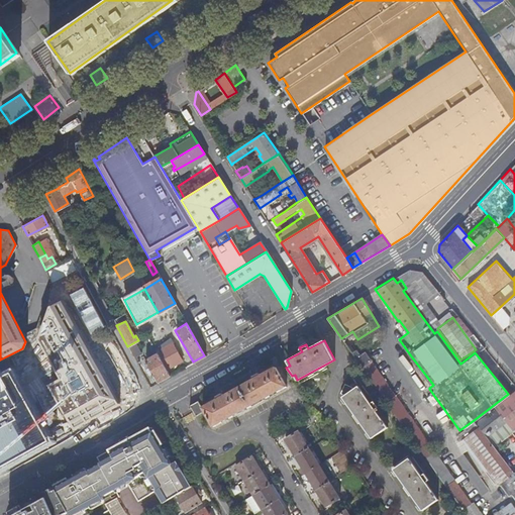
[(134,342),(127,346),(133,356),(139,352),(134,342)]
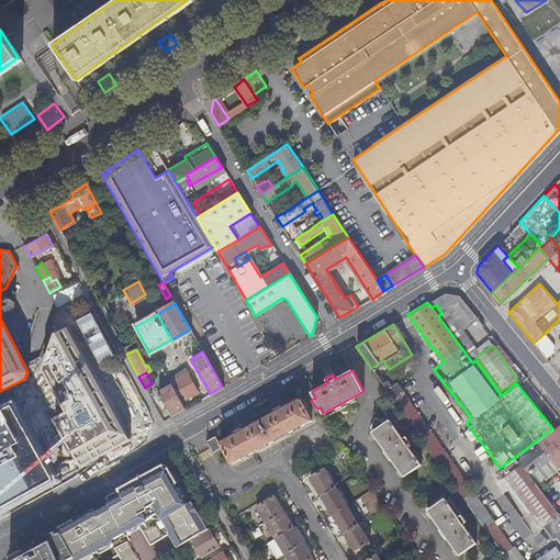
[(163,384),(169,381),(165,372),(158,376),(163,384)]
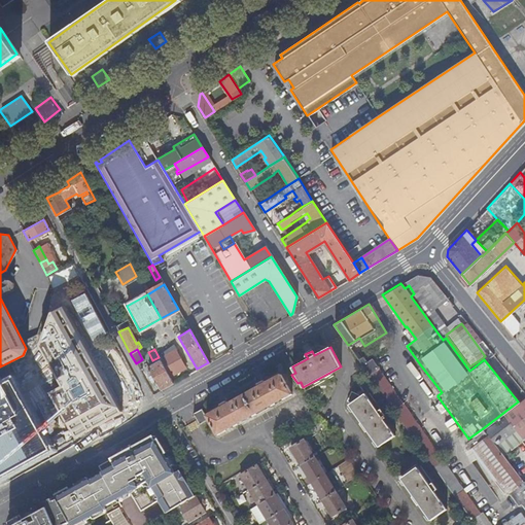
[(159,357),(160,360),(168,375),(184,366),(174,349),(159,357)]
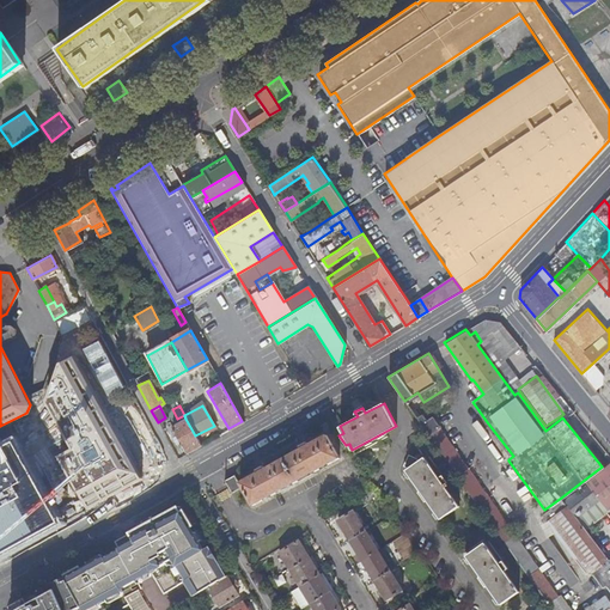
[(421,415),(416,419),(550,609),(569,609),(559,595),(557,596),(520,544),(438,426),(432,416),(425,420),(421,415)]
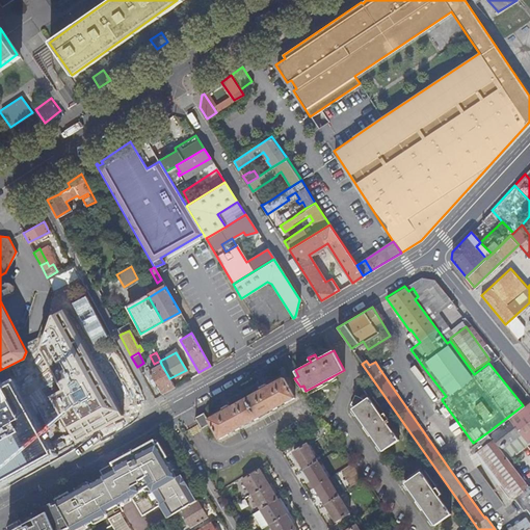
[(155,381),(161,394),(174,387),(169,378),(161,364),(146,372),(152,382),(155,381)]
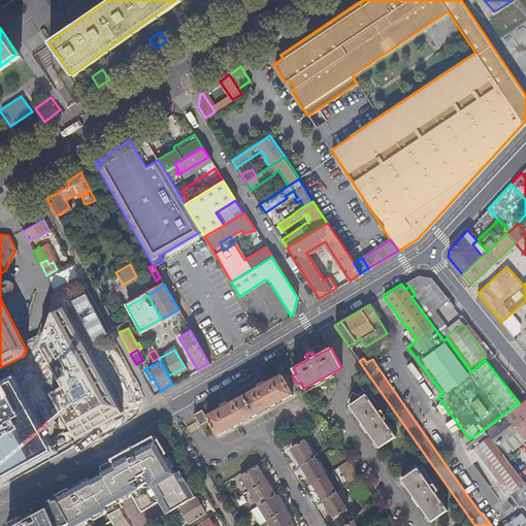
[(418,367),(438,396),(442,393),(421,365),(418,367)]
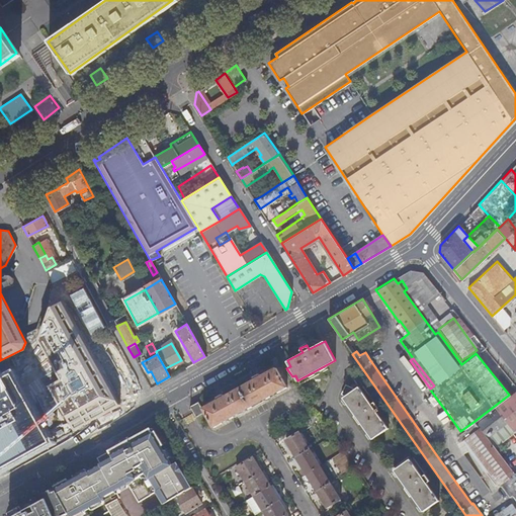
[(212,426),(285,385),(275,366),(260,374),(258,372),(253,375),(254,377),(223,395),(222,393),(216,396),(218,398),(201,407),(212,426)]
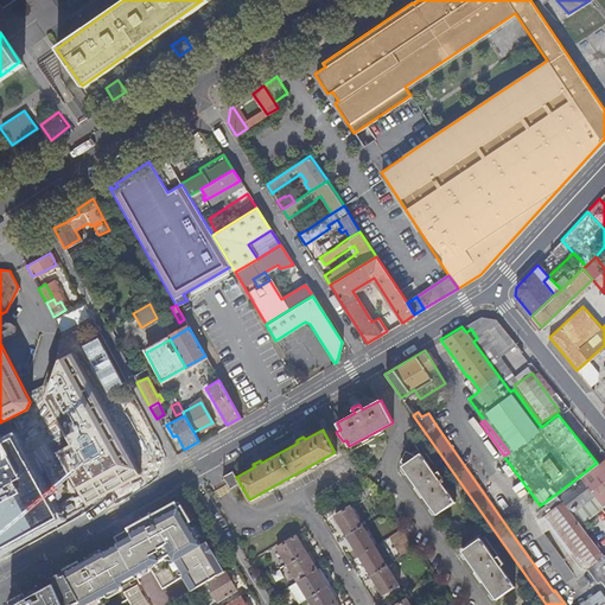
[(437,515),(454,502),(453,500),(457,497),(439,472),(435,475),(420,453),(415,457),(413,453),(405,451),(400,460),(401,462),(405,464),(405,465),(402,466),(437,515)]
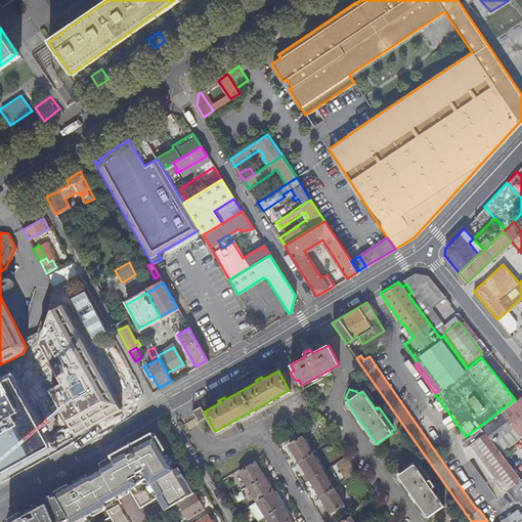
[(521,394),(515,399),(480,426),(483,430),(499,452),(520,435),(521,436),(521,461),(514,468),(521,477),(521,476),(521,394)]
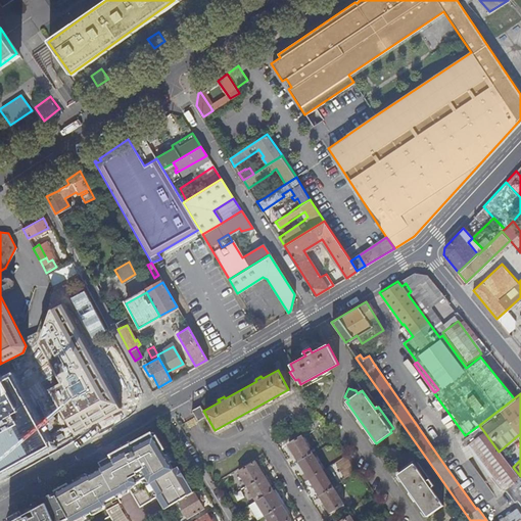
[(204,415),(198,405),(190,410),(196,421),(204,415)]
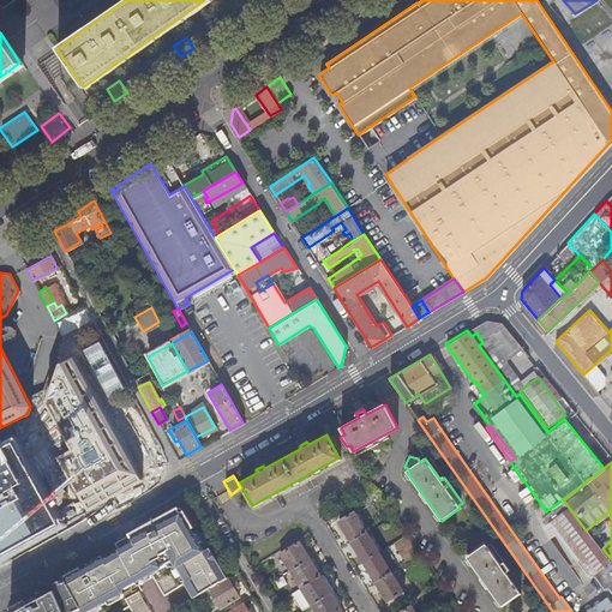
[(567,504),(563,499),(546,511),(551,519),(561,511),(559,510),(567,504)]
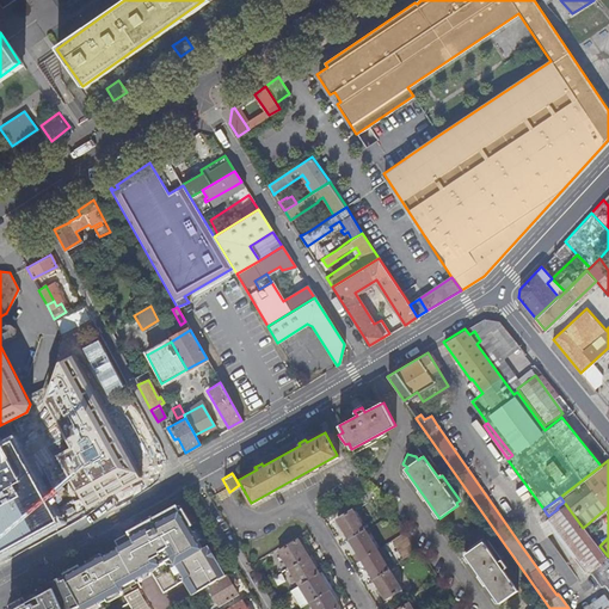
[(604,558),(583,528),(564,502),(557,508),(558,509),(548,516),(589,570),(604,558)]
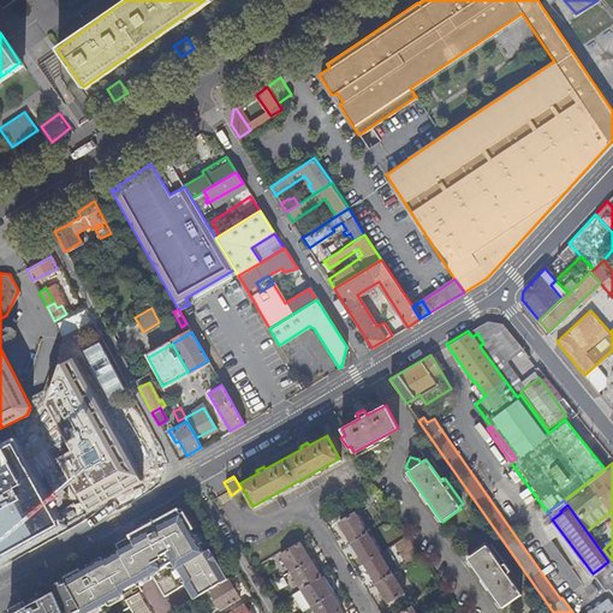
[(73,571),(64,577),(84,612),(91,608),(123,591),(120,589),(150,572),(149,570),(155,566),(156,569),(172,559),(185,581),(184,582),(192,597),(225,578),(208,548),(202,551),(189,528),(192,527),(183,512),(180,513),(177,509),(144,527),(148,534),(134,542),(125,546),(121,539),(114,542),(119,552),(105,559),(103,558),(81,571),(79,569),(73,571)]
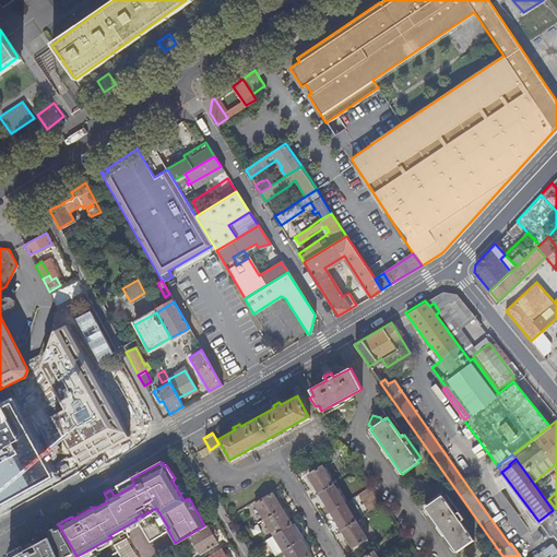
[(352,547),(366,537),(322,465),(307,474),(352,547)]
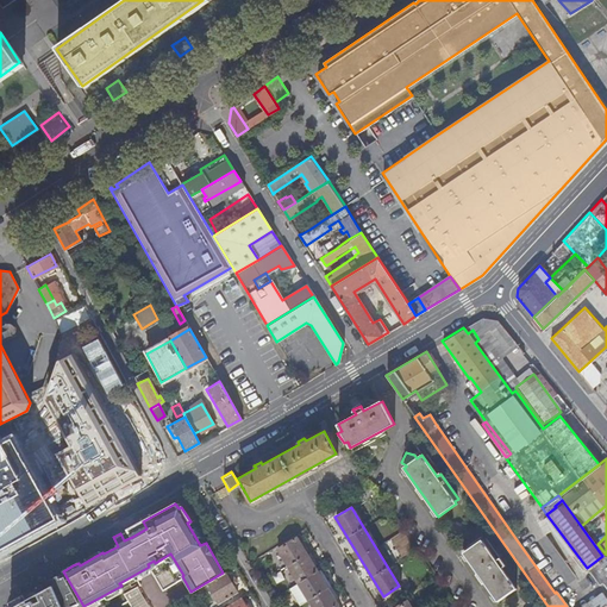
[(146,529),(143,521),(129,529),(132,537),(146,529)]
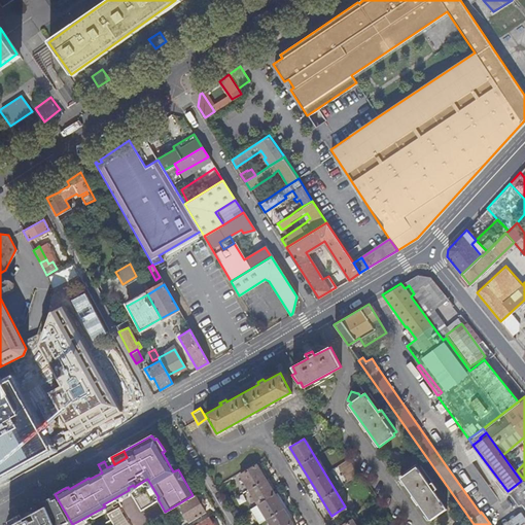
[(111,457),(104,461),(107,467),(114,464),(111,457)]
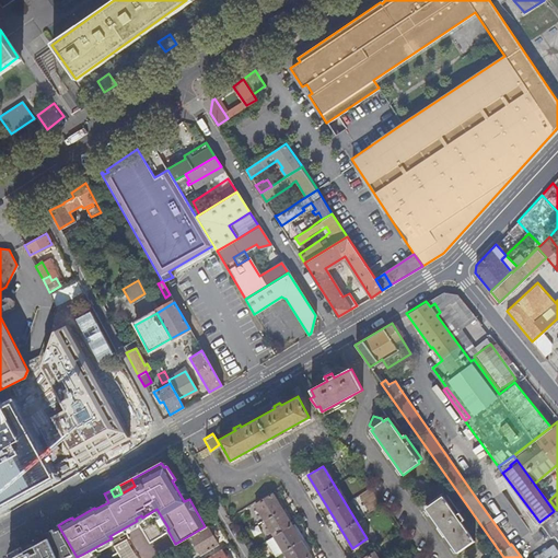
[(311,557),(304,546),(307,545),(299,531),(295,532),(286,515),(288,513),(279,499),(277,500),(272,491),(254,503),(270,531),(281,550),(286,557),(311,557)]
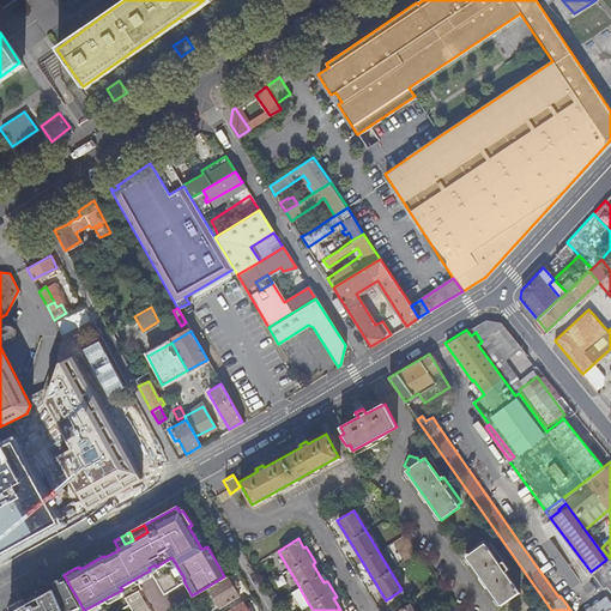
[(466,555),(500,604),(519,591),(503,570),(508,568),(502,561),(498,563),(484,543),(466,555)]
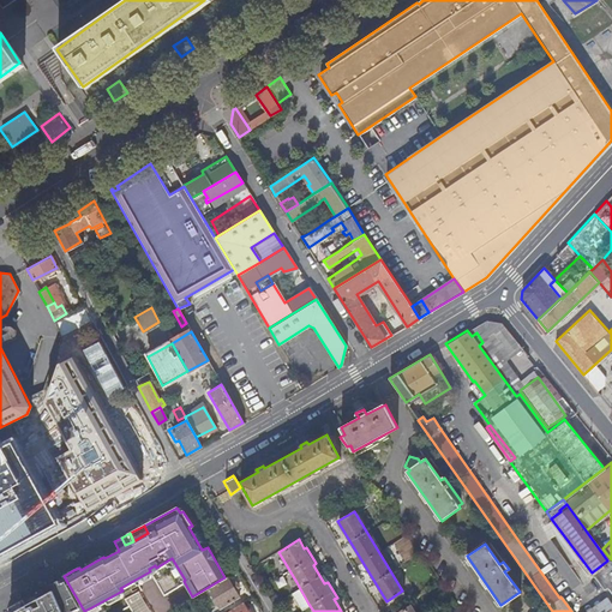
[(611,565),(609,562),(607,561),(592,573),(603,588),(607,586),(611,592),(611,565)]
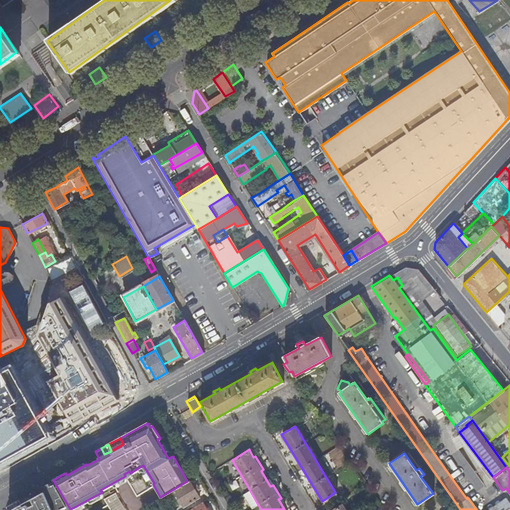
[(69,509),(70,509),(53,480),(41,486),(42,487),(44,492),(26,500),(26,502),(23,503),(21,498),(6,506),(5,509),(69,509)]
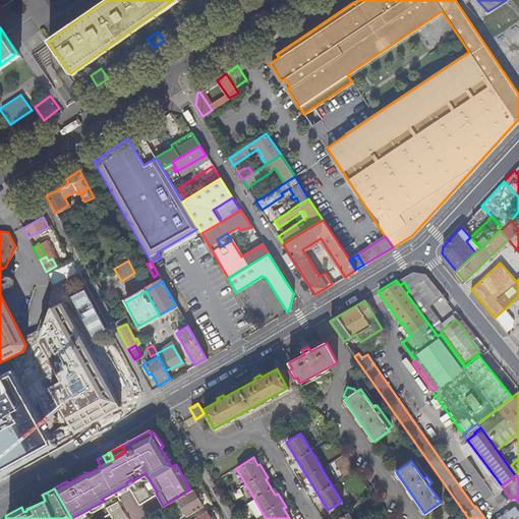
[(192,488),(176,499),(186,515),(203,505),(192,488)]
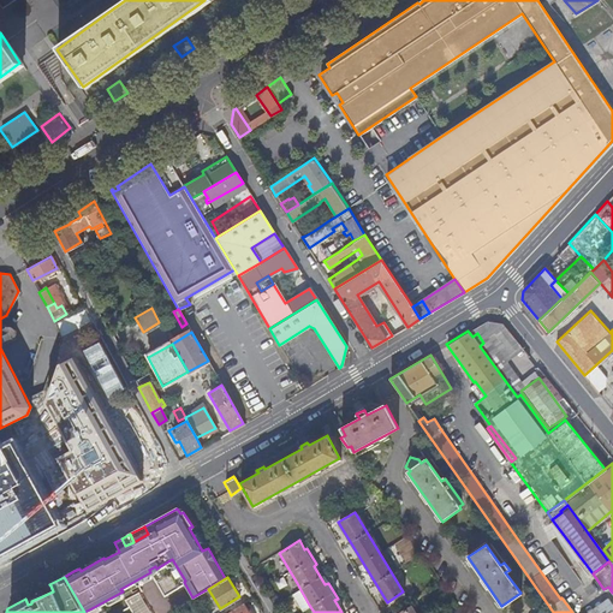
[(309,605),(297,583),(289,588),(302,609),(309,605)]
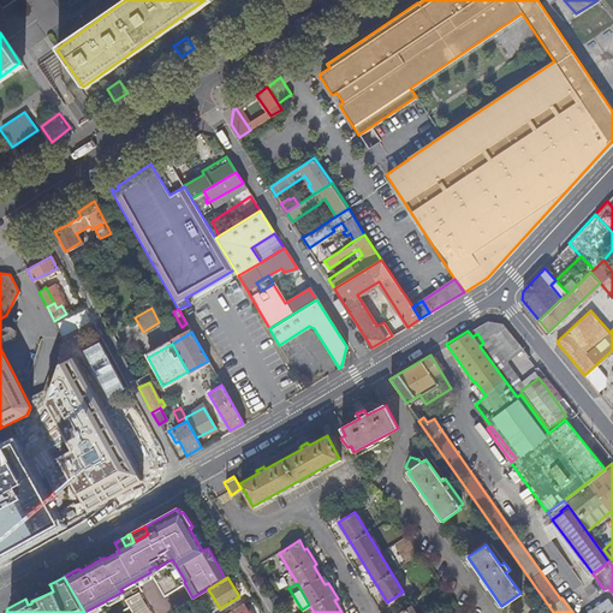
[(53,591),(51,585),(25,599),(28,605),(31,603),(31,601),(53,591)]
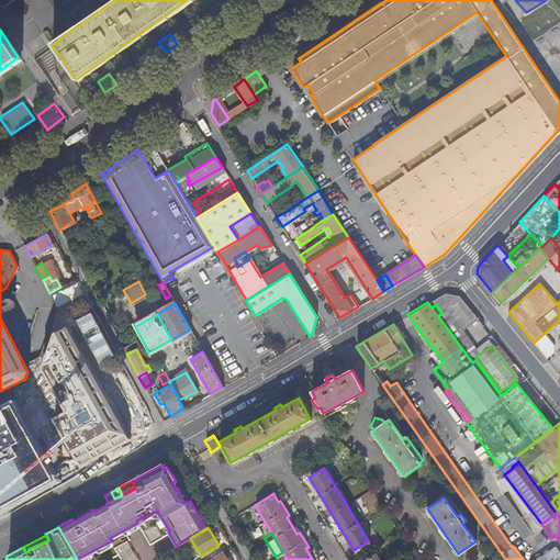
[(536,559),(553,559),(557,558),(551,549),(536,559)]
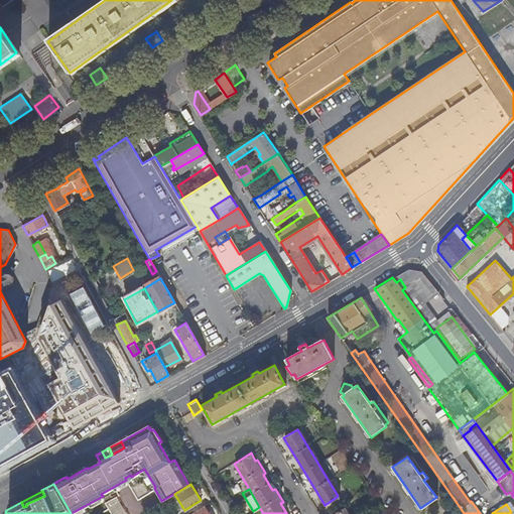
[(208,513),(203,505),(187,513),(208,513)]
